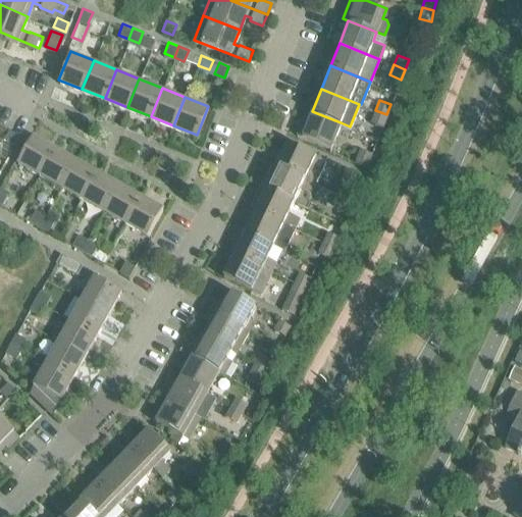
[(297,133),(330,146),(341,122),(312,111),(306,109),(297,133)]
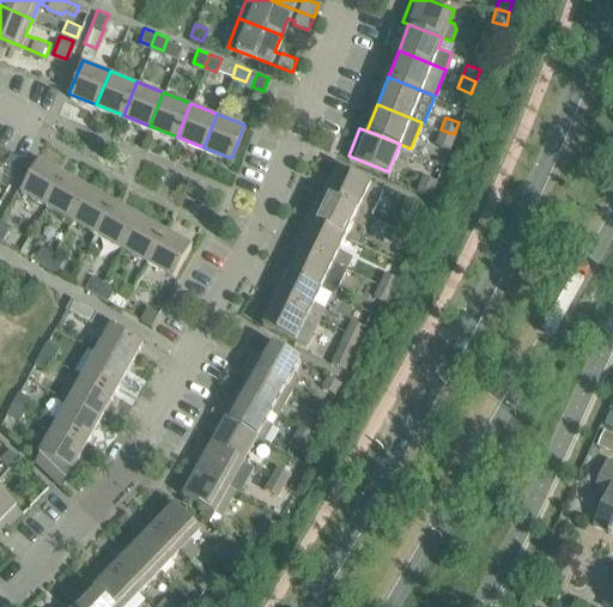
[(454,134),(441,129),(436,141),(449,146),(454,134)]
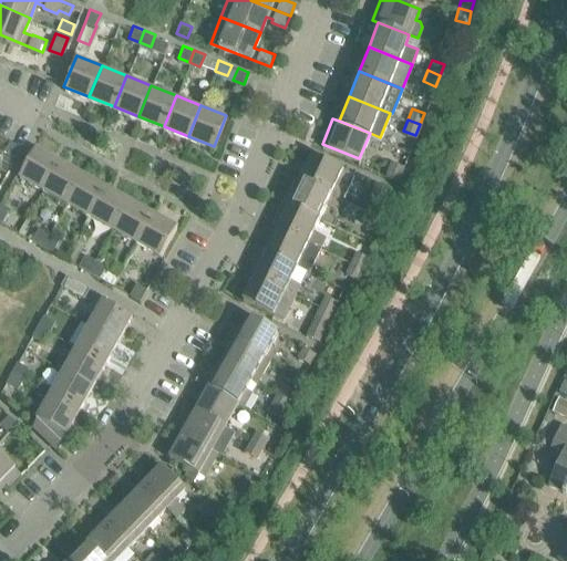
[(21,145),(10,138),(4,148),(16,155),(21,145)]
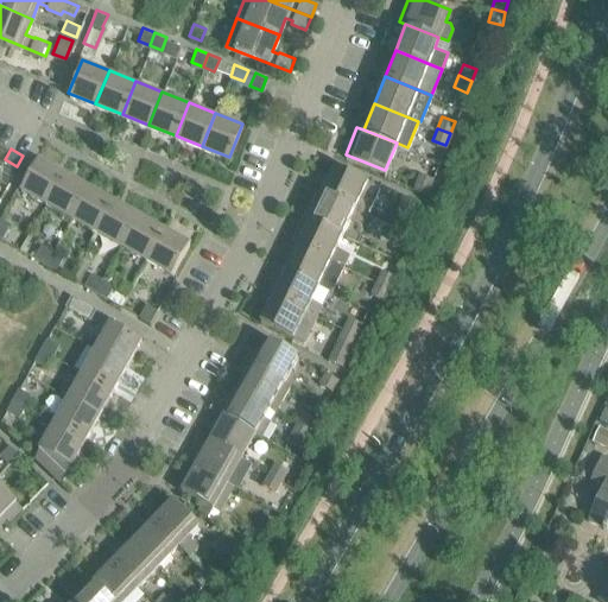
[(20,187),(46,201),(64,170),(38,156),(20,187)]
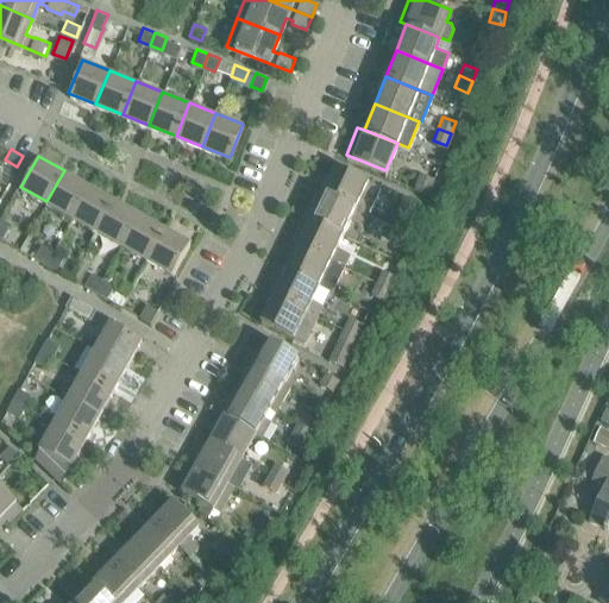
[(368,178),(336,163),(322,192),(368,213),(381,184),(368,178)]
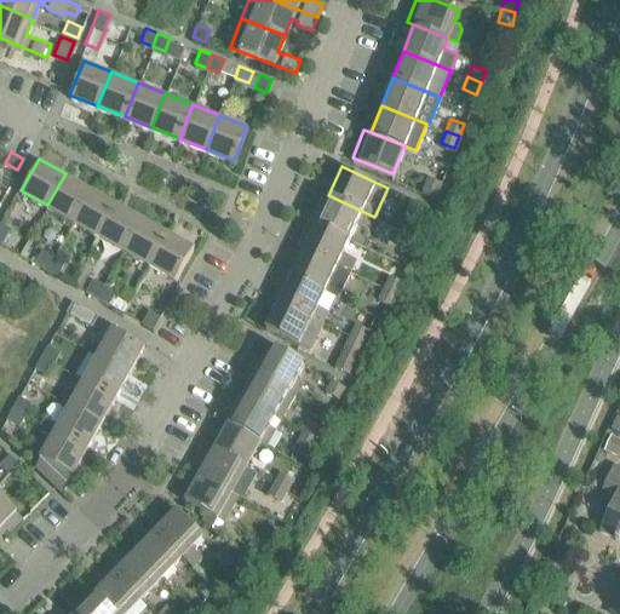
[(73,219),(91,188),(65,173),(47,205),(73,219)]
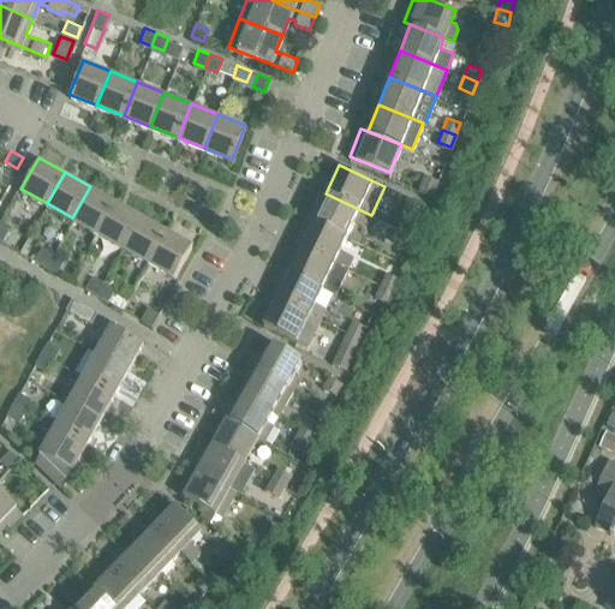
[(434,190),(439,178),(425,173),(421,184),(434,190)]
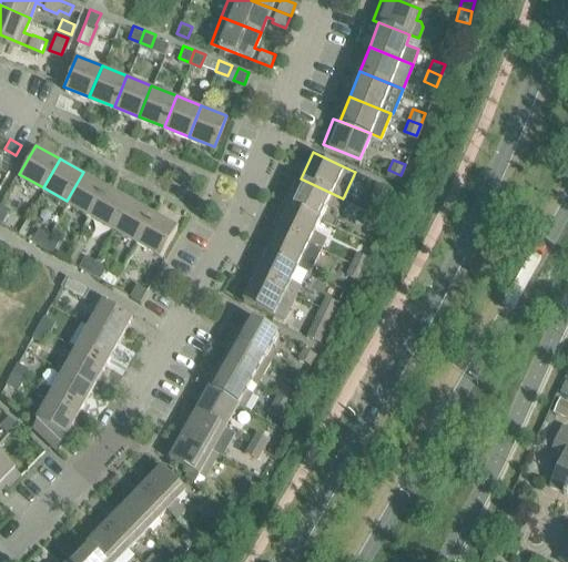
[(67,201),(90,214),(107,185),(83,172),(67,201)]
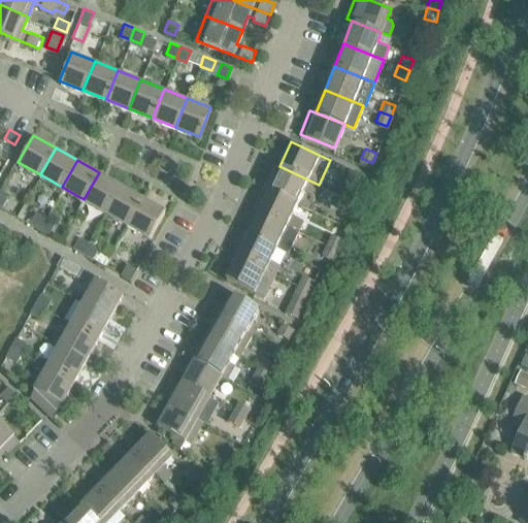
[(279,166),(269,188),(297,201),(303,189),(314,194),(319,185),(279,166)]
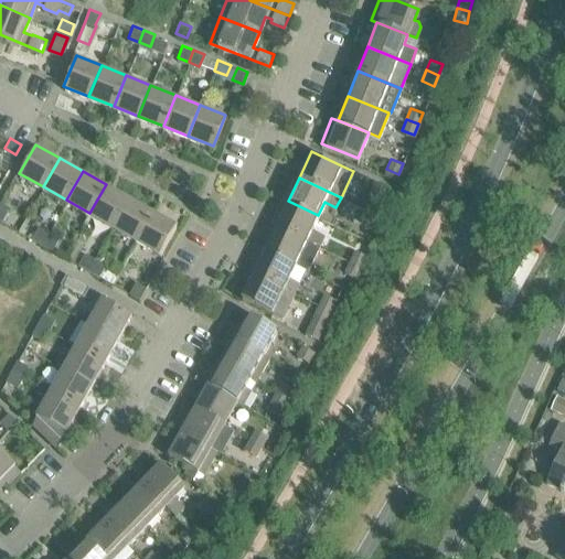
[(129,197),(106,184),(89,213),(113,226),(129,197)]
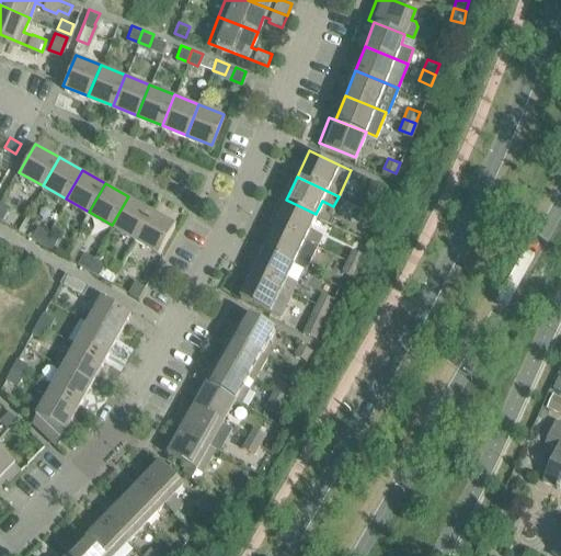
[(367,195),(362,206),(374,212),(379,201),(367,195)]
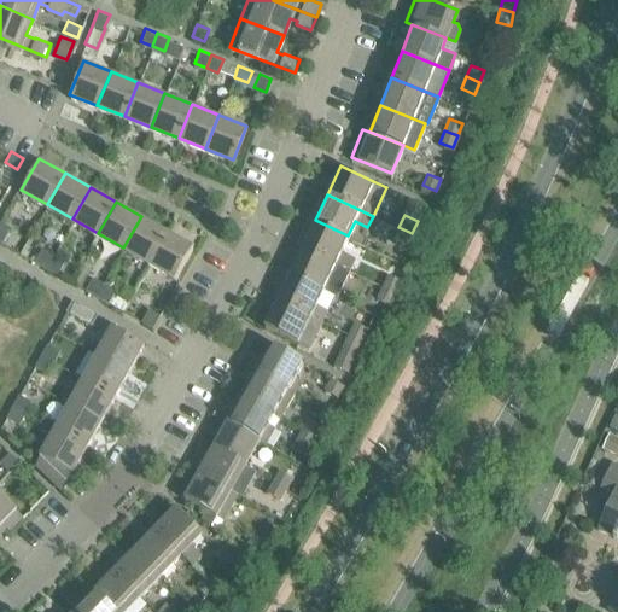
[(123,248),(149,262),(167,231),(141,216),(123,248)]
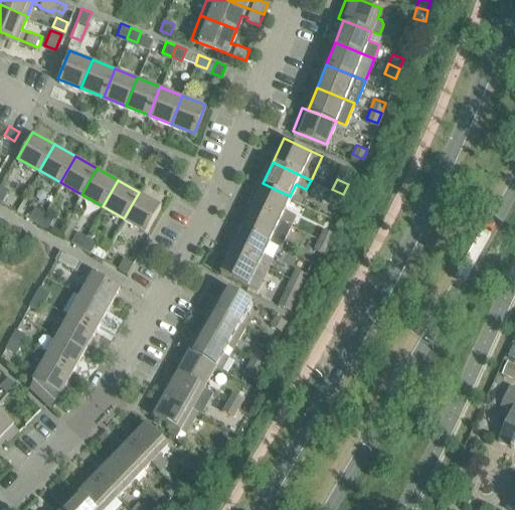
[(252,204),(280,217),(292,223),(296,213),(285,208),(290,196),(263,183),(258,180),(250,195),(252,196),(249,203),(252,204)]
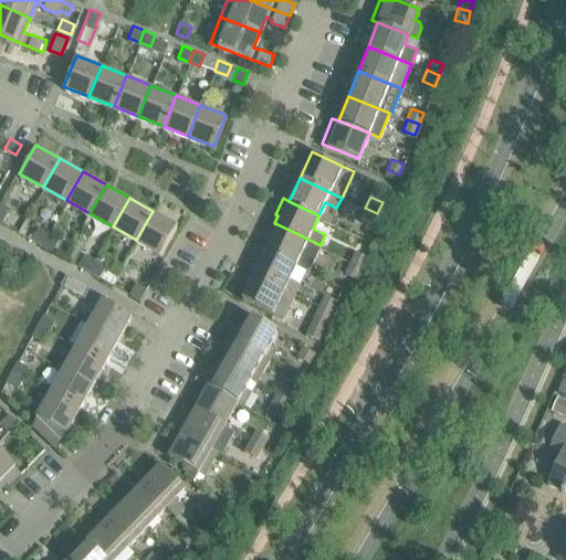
[(377,213),(365,208),(360,219),(371,224),(377,213)]
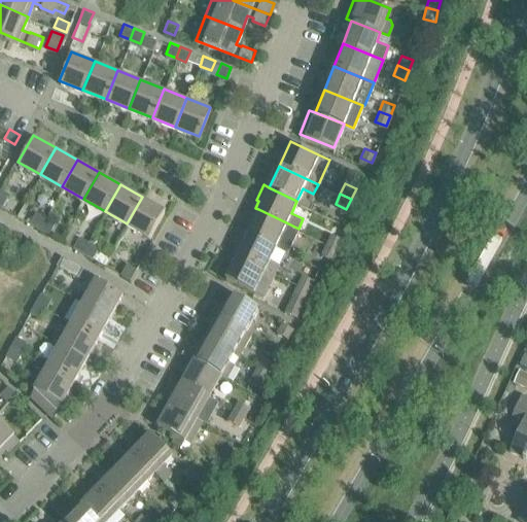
[(127,223),(149,236),(164,209),(142,197),(127,223)]
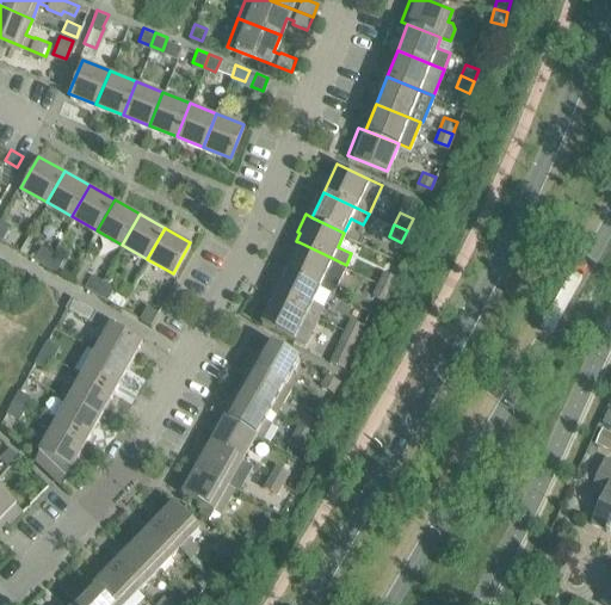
[(334,290),(346,265),(332,258),(300,242),(288,269),(320,283),(334,290)]
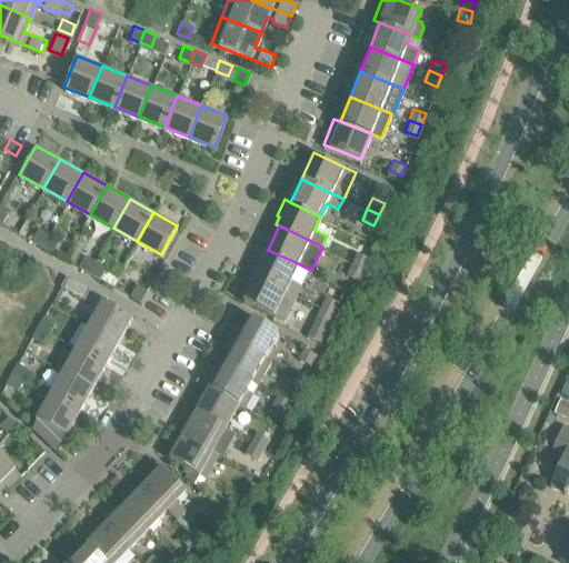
[(32,238),(42,244),(49,232),(39,227),(32,238)]
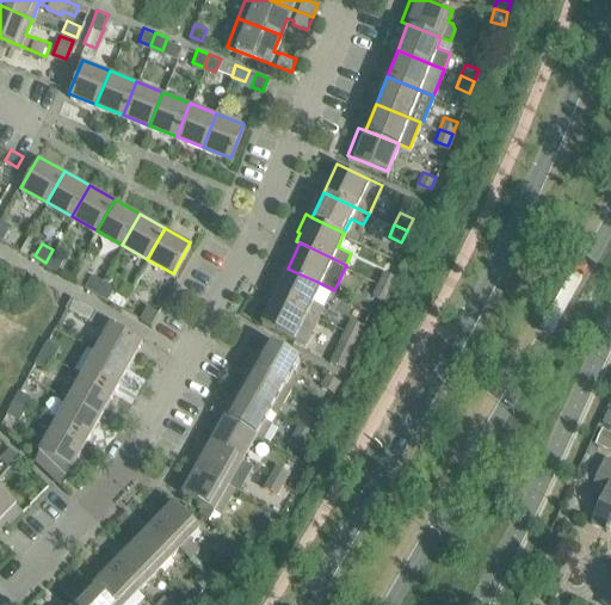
[(63,255),(53,249),(45,263),(56,269),(63,255)]
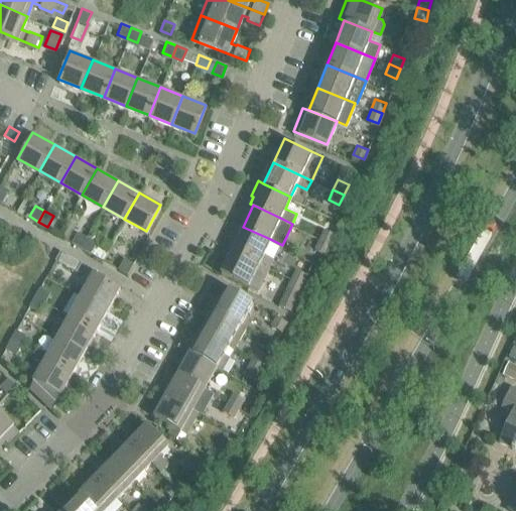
[(227,246),(232,249),(259,262),(269,267),(274,257),(264,252),(270,239),(243,227),(237,224),(227,246)]
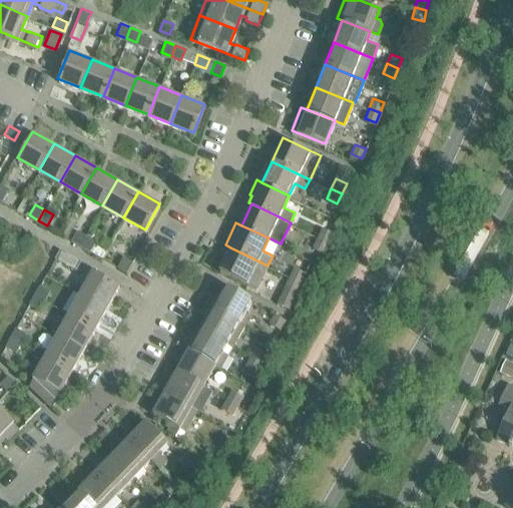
[(322,225),(318,235),(328,240),(333,230),(322,225)]
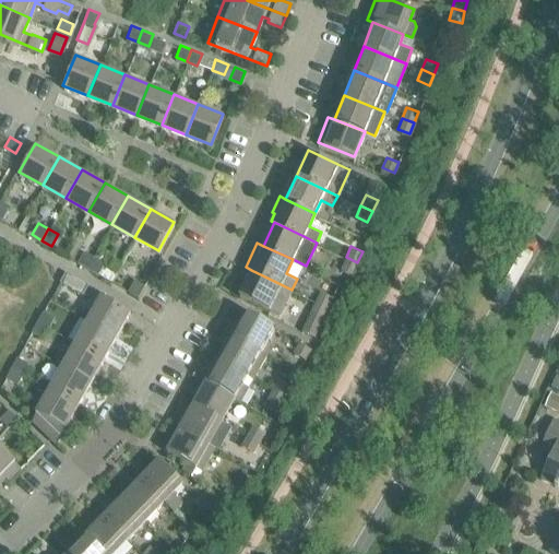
[(78,260),(87,266),(94,255),(84,249),(78,260)]
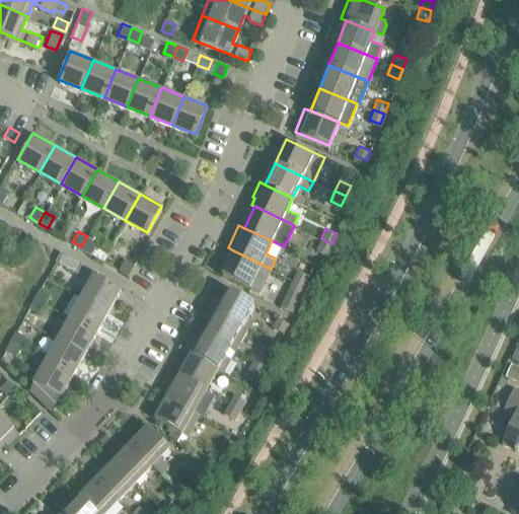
[(87,236),(81,246),(91,251),(96,241),(87,236)]
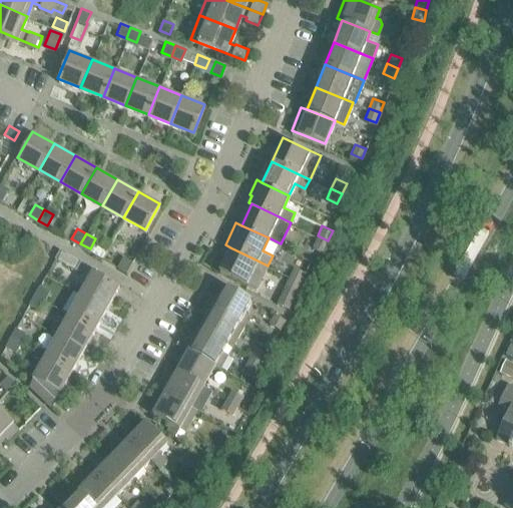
[(328,240),(318,235),(313,244),(324,249),(328,240)]
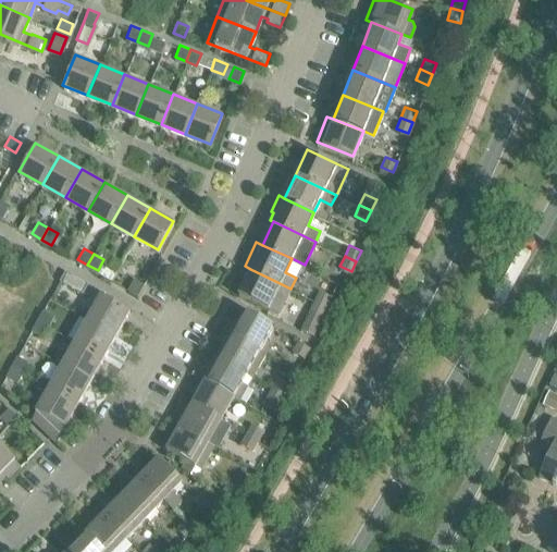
[(102,272),(111,278),(120,264),(111,258),(102,272)]
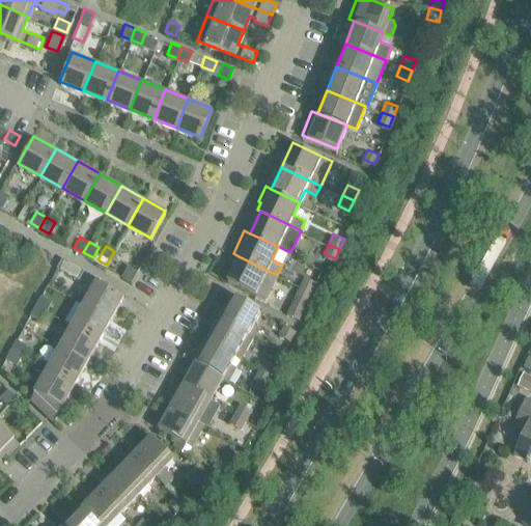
[(62,254),(57,265),(79,276),(84,267),(62,254)]
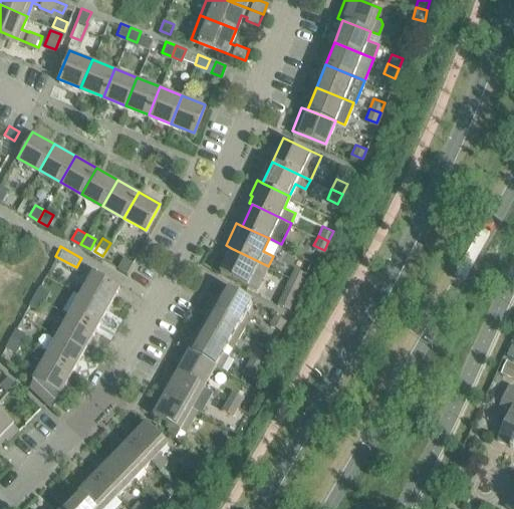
[(268,266),(258,261),(231,248),(220,270),(248,283),(254,270),(264,275),(268,266)]
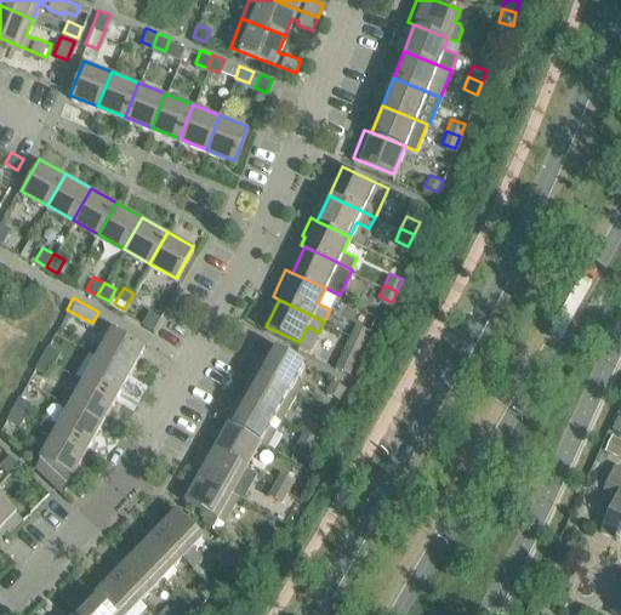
[(153,326),(160,314),(149,308),(142,320),(153,326)]
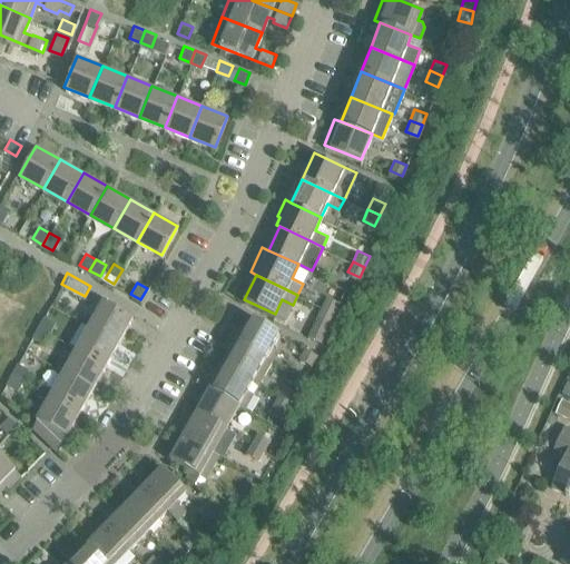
[(334,313),(340,302),(326,295),(321,306),(334,313)]
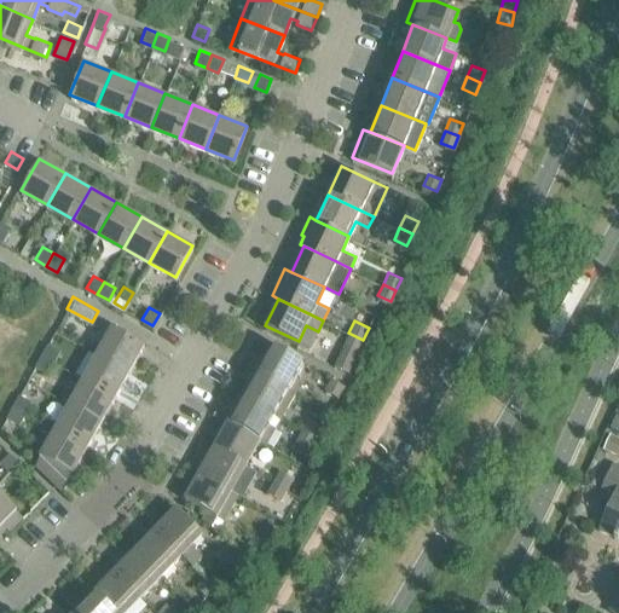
[(113,325),(97,352),(129,369),(144,342),(113,325)]
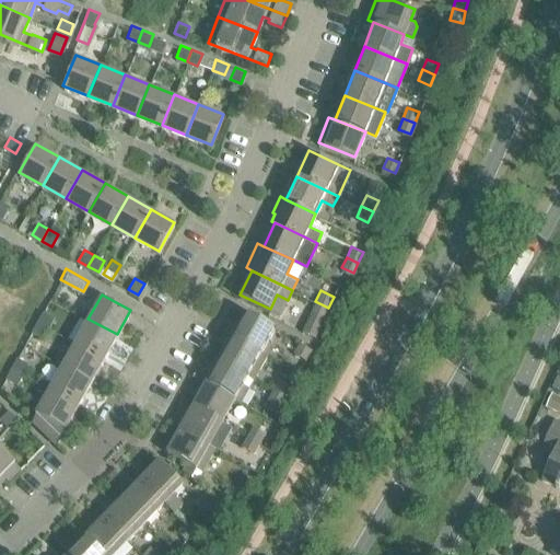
[(315,301),(311,311),(324,318),(328,308),(315,301)]
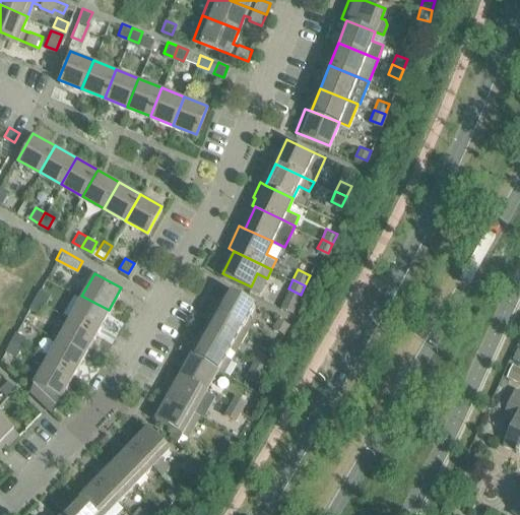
[(40,287),(35,297),(45,303),(50,294),(40,287)]
